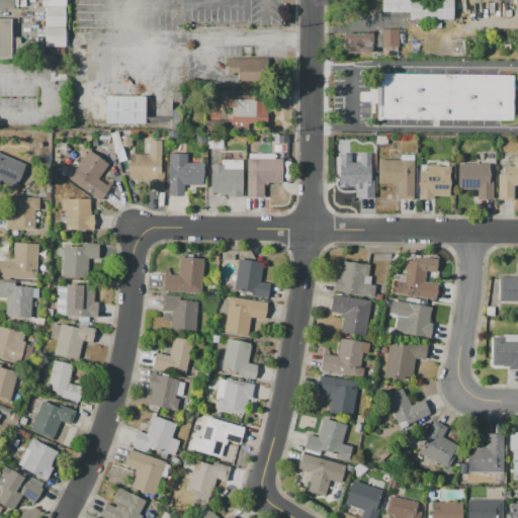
[(0,8),(0,0),(14,0),(14,8),(0,8)]
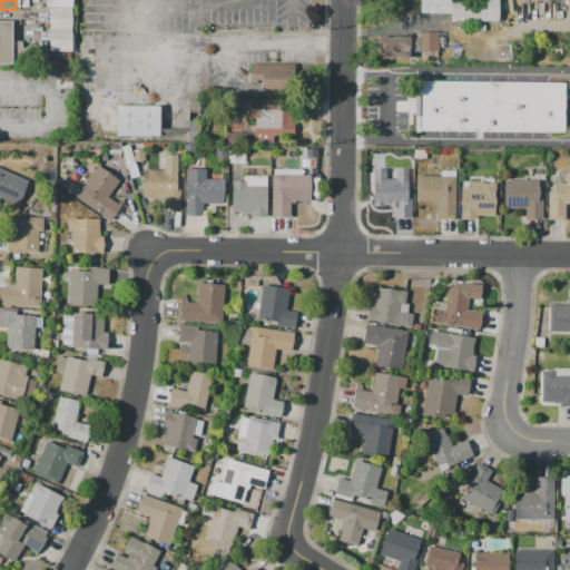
[(421,0),(451,0),(451,15),(421,13),(421,0)]
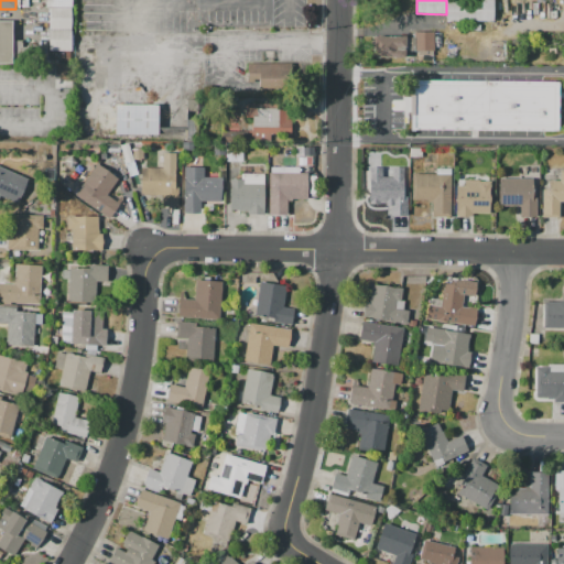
[(446,0),(494,0),(494,23),(446,22),(446,14),(446,0)]
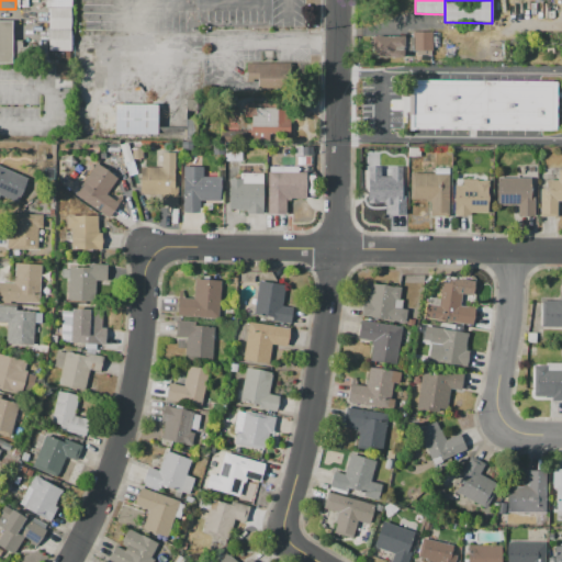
[(49,8),(71,8),(71,30),(49,30),(49,8)]
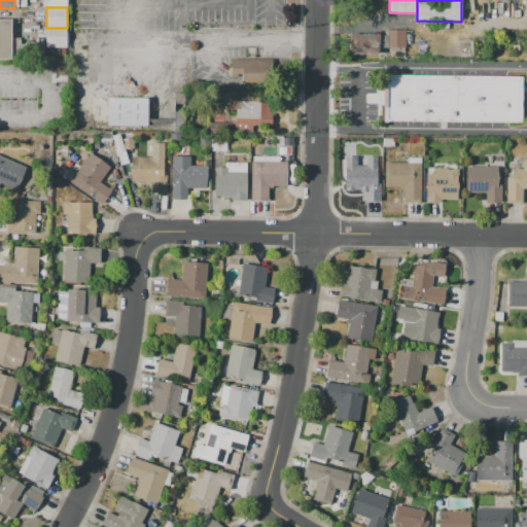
[(0,20),(13,21),(12,60),(0,59),(0,20)]
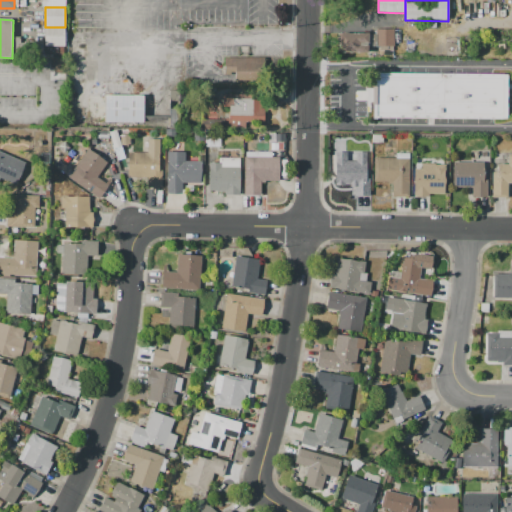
[(64,27),(64,46),(45,46),(45,27),(64,27)]
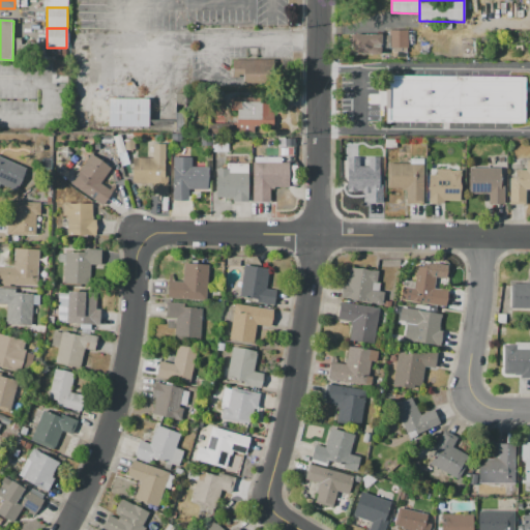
[(352,34),(388,34),(388,31),(409,31),(409,53),(352,53),(352,34)]
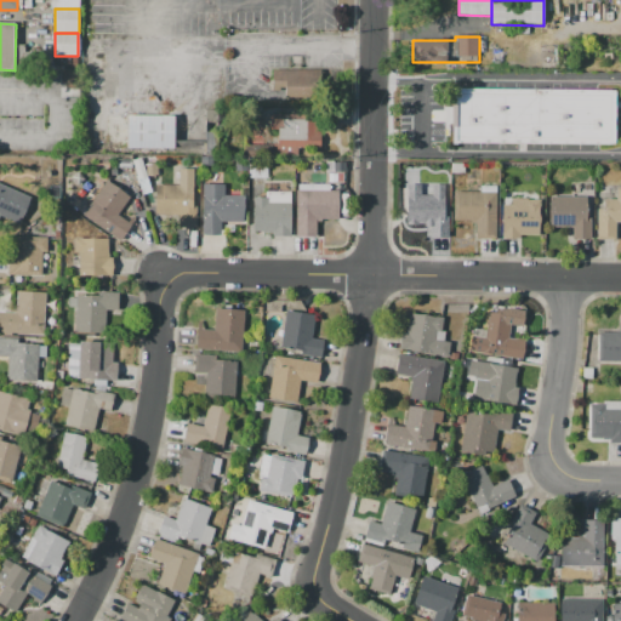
[(274,70),(323,70),(323,101),(285,101),(285,91),(274,91),(274,70)]
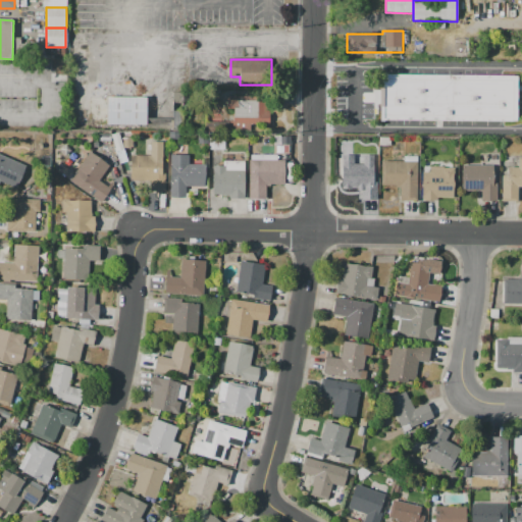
[(383,74),(518,75),(518,121),(383,120),(383,74)]
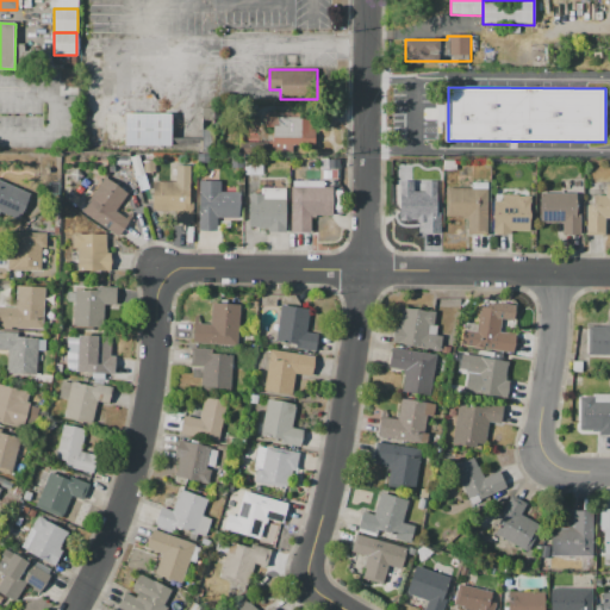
[(210,151),(212,107),(201,106),(199,151),(210,151)]
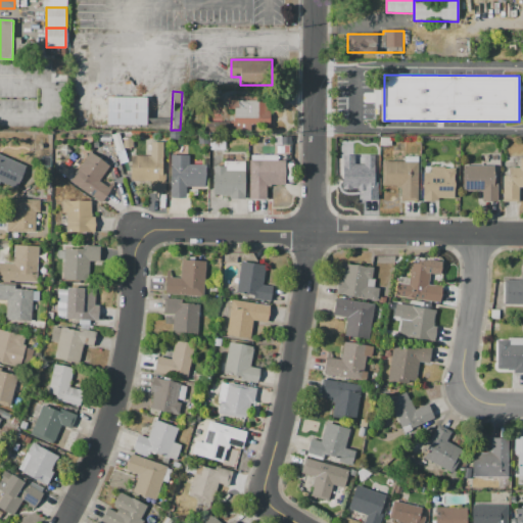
[(107,97),(148,97),(148,126),(107,126),(107,97)]
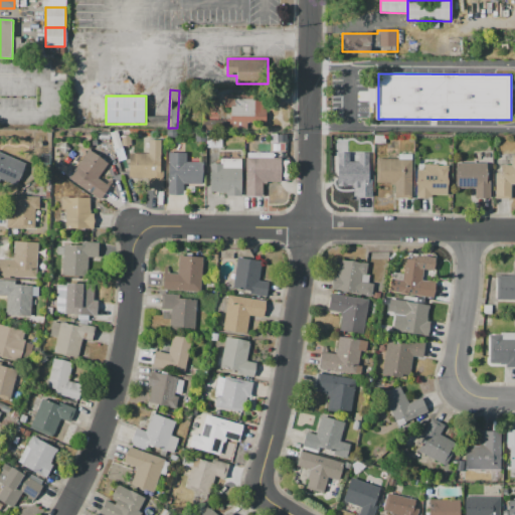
[(226,96),(267,96),(267,130),(227,131),(226,96)]
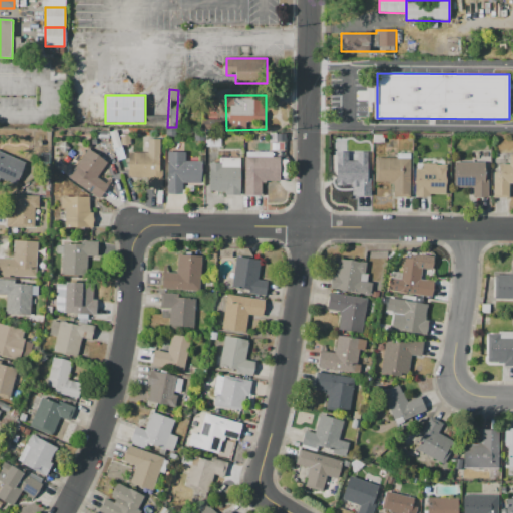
[(121,144),(121,128),(130,128),(130,144),(121,144)]
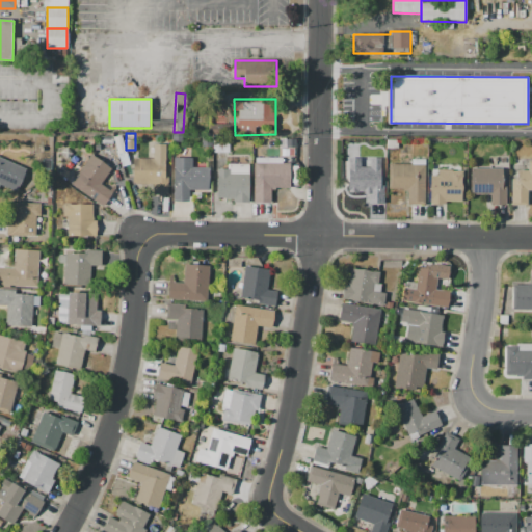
[(113,137),(122,135),(126,152),(118,154),(113,137)]
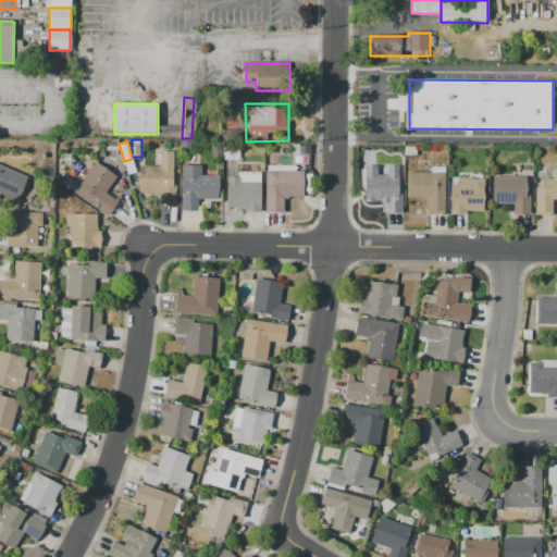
[(176,203),(161,203),(161,192),(140,192),(140,166),(156,165),(155,151),(173,151),(173,185),(176,185),(176,203)]
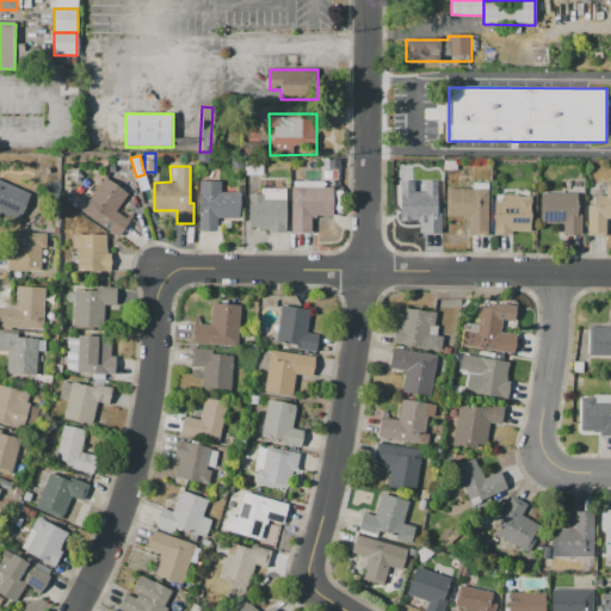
[(105,178),(128,193),(116,210),(129,220),(117,238),(81,213),(105,178)]
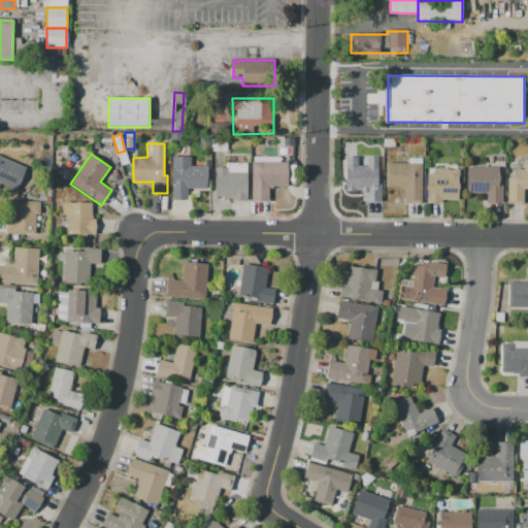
[(0,155),(27,168),(17,190),(1,183),(0,185),(0,155)]
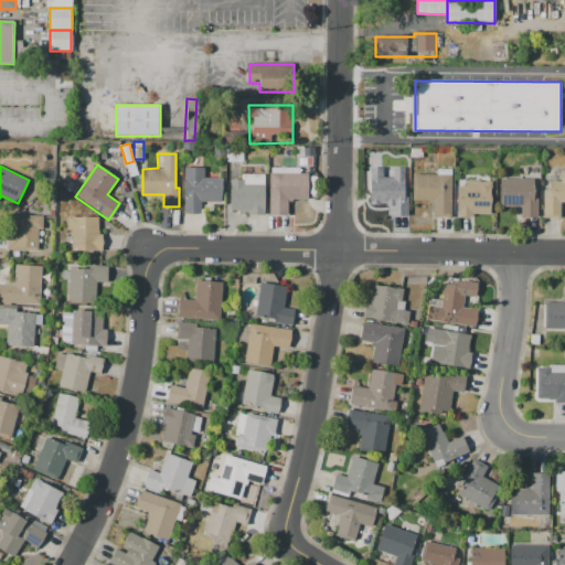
[(184,214),(183,168),(203,168),(204,178),(222,177),(222,202),(201,203),(201,214),(184,214)]
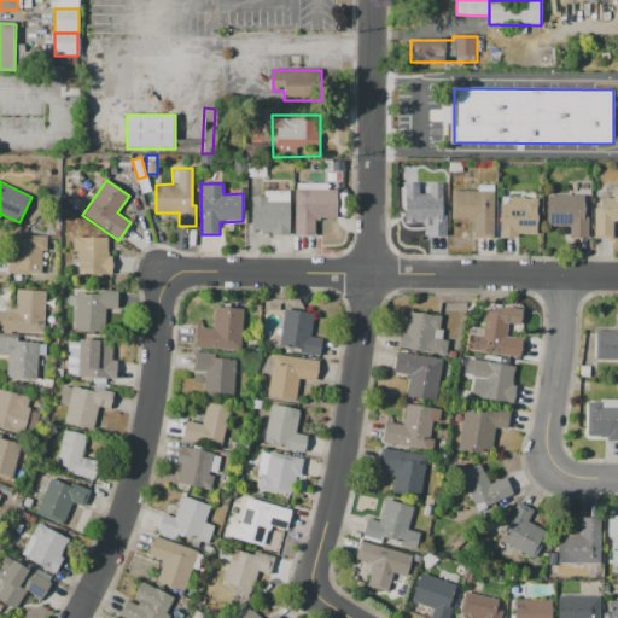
[(295,190),(297,190),(297,184),(337,184),(337,217),(320,219),(320,221),(314,221),(314,235),(296,235),(295,190)]
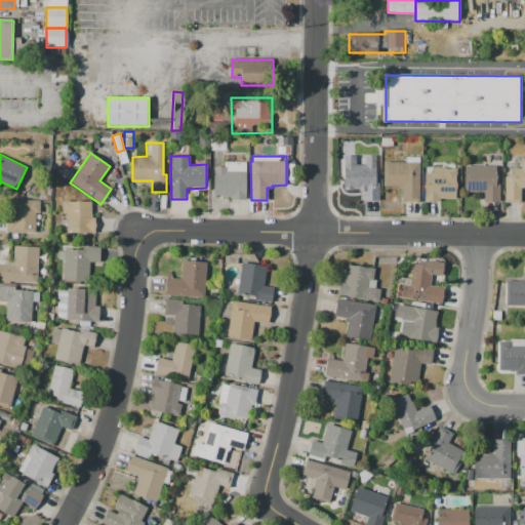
[(378,200),(364,200),(364,190),(345,190),(345,165),(365,165),(365,156),(376,156),(376,184),(379,184),(378,200)]
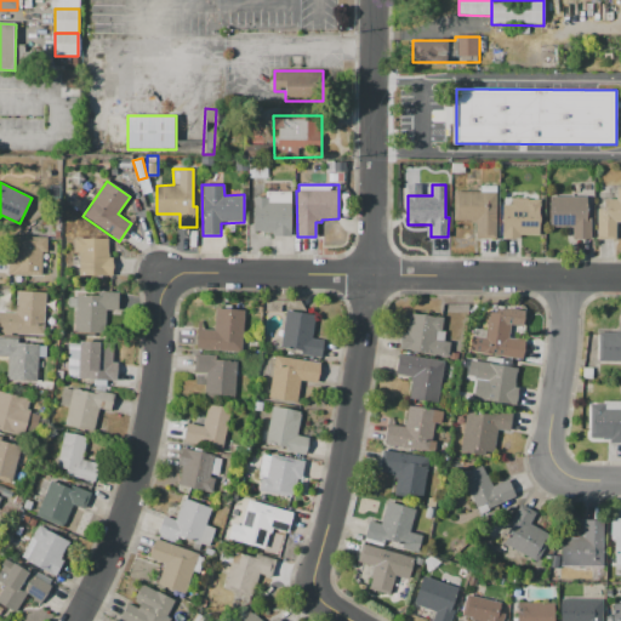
[(496,239),(476,239),(476,223),(472,223),(472,221),(453,221),(453,192),(479,192),(479,186),(496,186),(496,239)]
